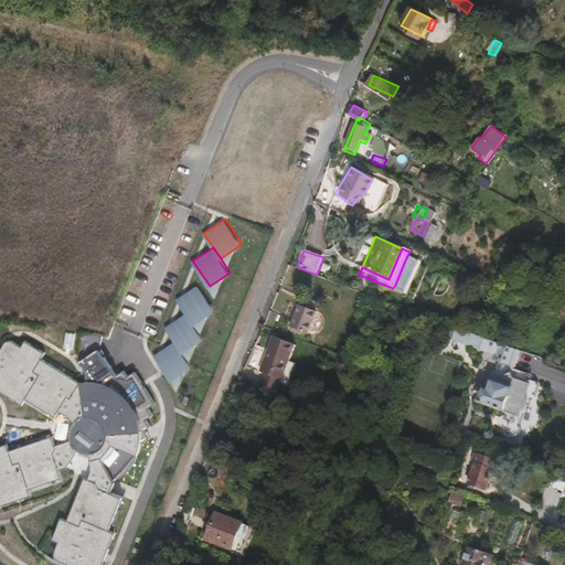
[(415,265),(417,259),(407,256),(405,260),(415,265)]
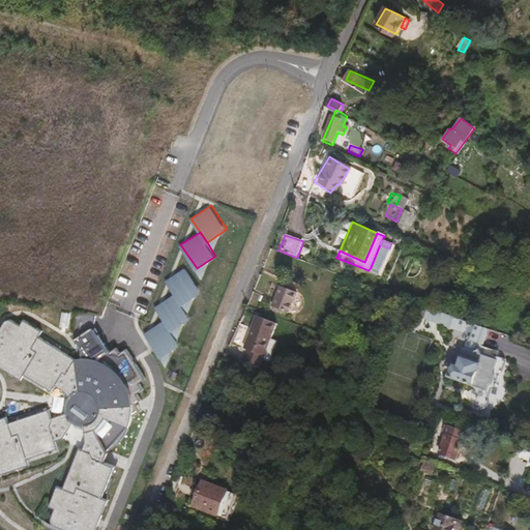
[(186,267),(167,281),(175,293),(182,304),(202,291),(186,267)]
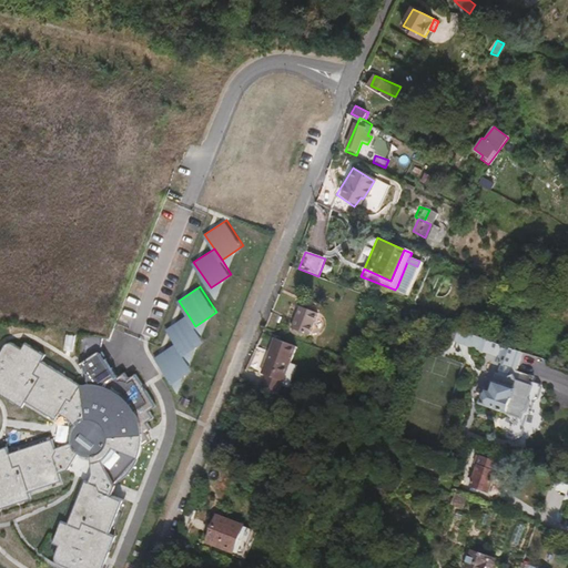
[(313,336),(323,313),(304,305),(294,328),(313,336)]
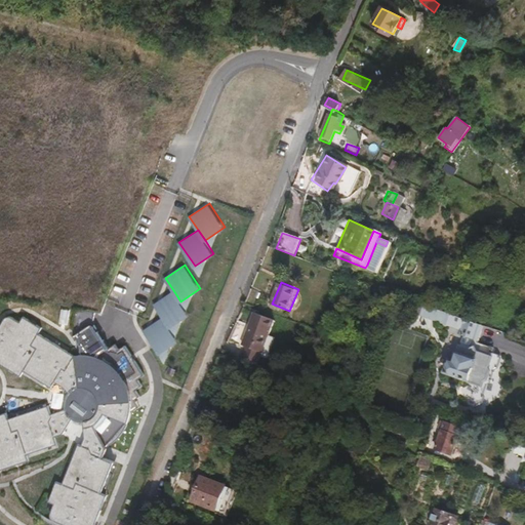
[(180,301),(173,290),(154,304),(163,317),(170,328),(190,315),(180,301)]
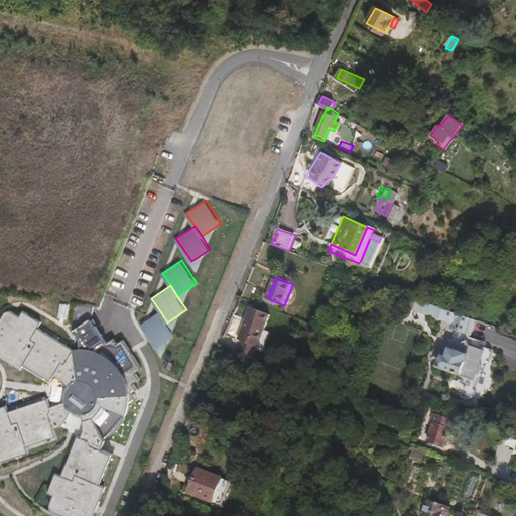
[(74,346),(7,309),(0,320),(0,354),(66,388),(0,412),(0,459),(80,424),(45,508),(67,515),(94,515),(117,450),(101,444),(103,438),(119,428),(130,402),(137,397),(141,366),(122,338),(107,341),(93,316),(71,330),(74,346)]
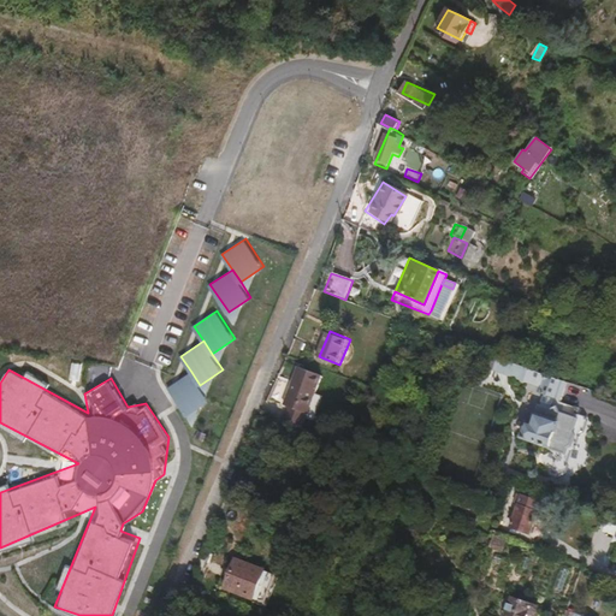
[(309,416),(318,395),(324,378),(301,369),(285,407),(291,409),(284,424),(303,431),(309,416)]
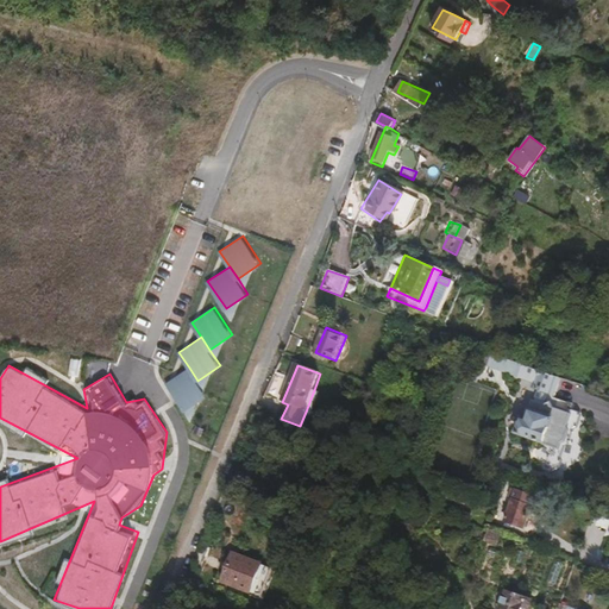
[(569,410),(571,403),(564,401),(570,381),(529,366),(528,370),(537,375),(533,387),(535,388),(526,419),(520,418),(516,429),(531,435),(531,438),(542,443),(541,447),(537,449),(539,453),(537,463),(540,469),(547,472),(556,469),(558,460),(556,454),(559,444),(564,441),(567,431),(572,427),(576,426),(579,419),(577,414),(569,410)]
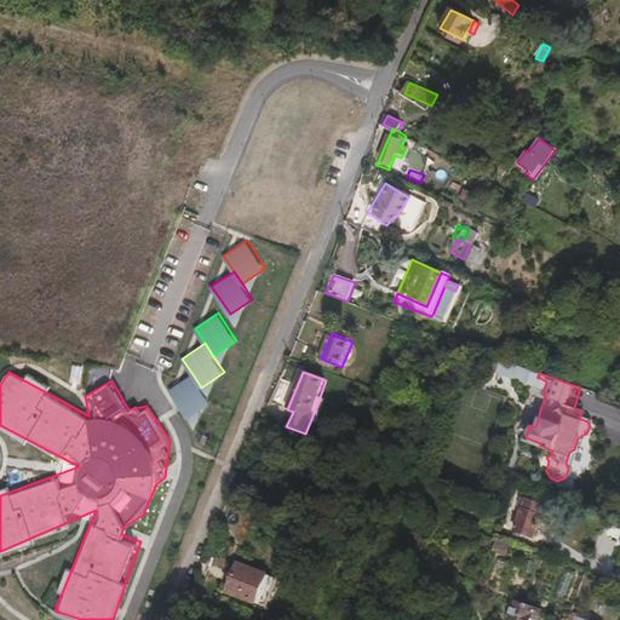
[(201,388),(193,374),(170,390),(188,418),(211,402),(201,388)]
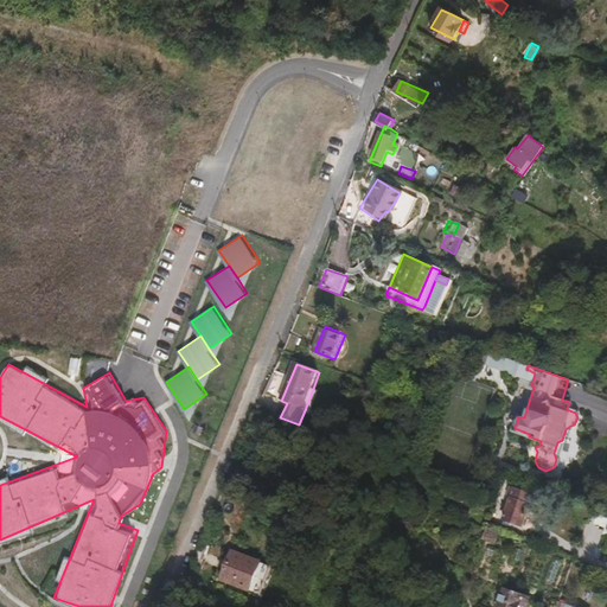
[(313,413),(321,393),(313,389),(305,410),(313,413)]
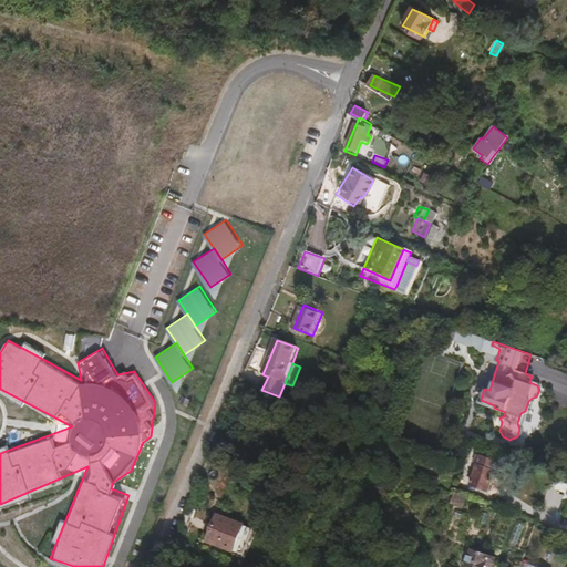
[(486,492),(493,472),(476,465),(470,485),(486,492)]
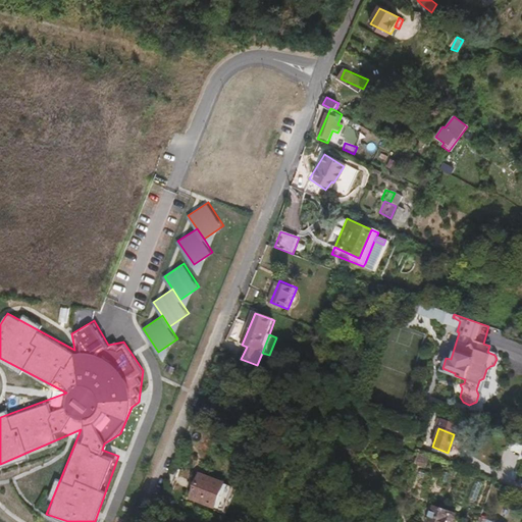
[(521,453),(521,452),(521,445),(512,442),(510,451),(521,453)]
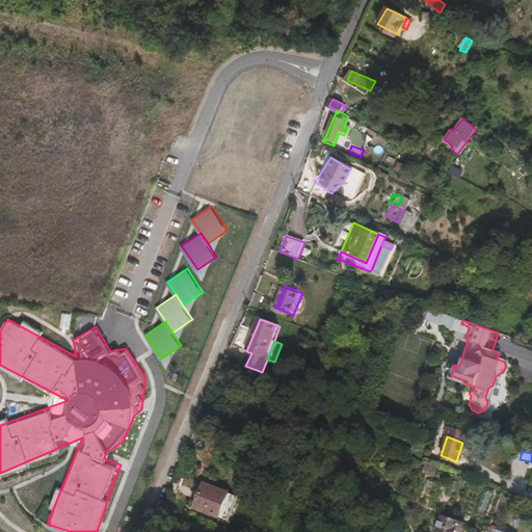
[(432,474),(435,466),(427,462),(424,471),(432,474)]
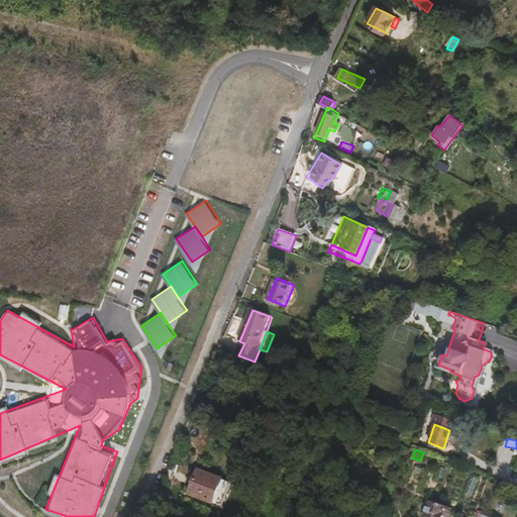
[(214,502),(223,479),(199,470),(190,494),(214,502)]
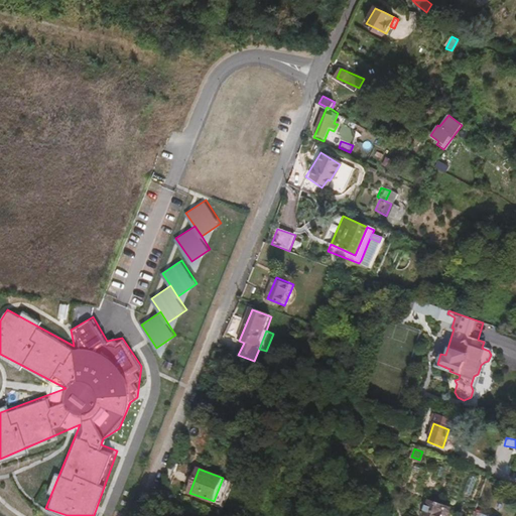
[(430,495),(434,483),(427,480),(423,493),(430,495)]
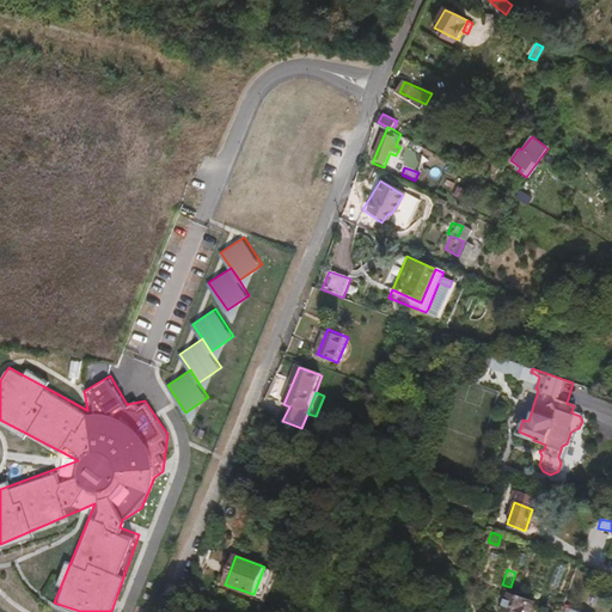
[(556,570),(552,582),(560,585),(563,573),(556,570)]
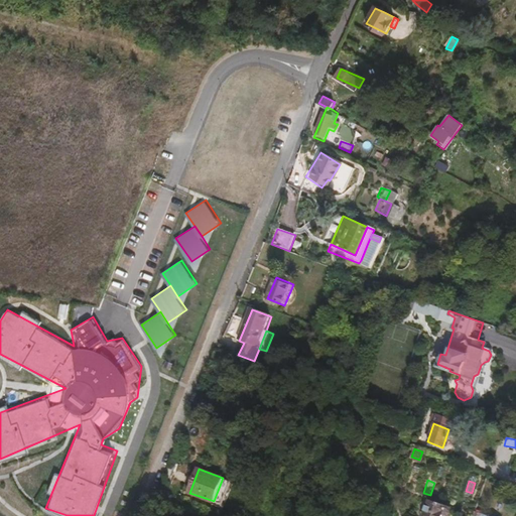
[(225,508),(228,498),(220,495),(217,505),(225,508)]
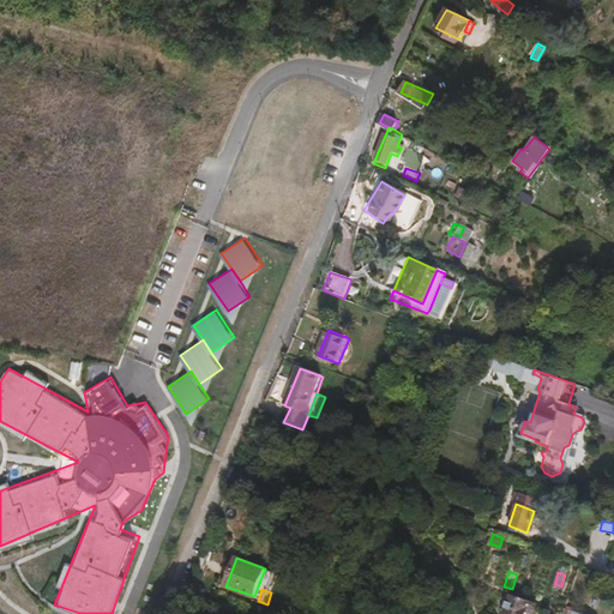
[(522,613),(527,605),(506,599),(504,606),(499,605),(498,609),(503,612),(501,613),(522,613)]
